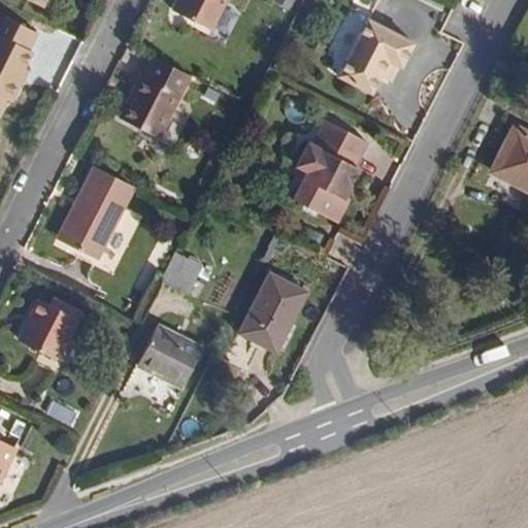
[(210,30),(226,0),(178,0),(173,10),(210,30)]
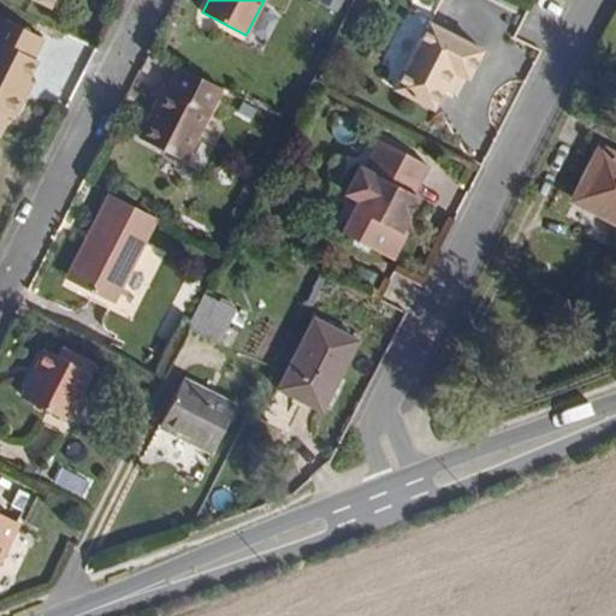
[(35,59),(43,39),(0,16),(0,135),(10,117),(13,119),(24,98),(23,93),(29,81),(37,60),(35,59)]
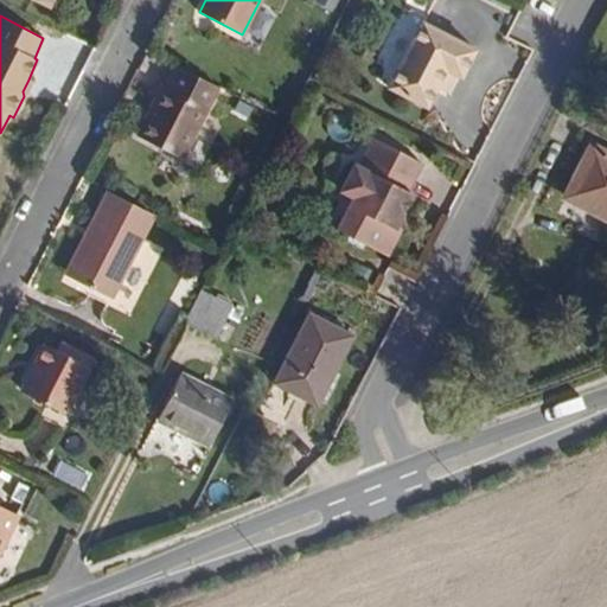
[(475,50),(422,23),(389,88),(427,107),(438,88),(446,70),(455,75),(461,78),(475,50)]
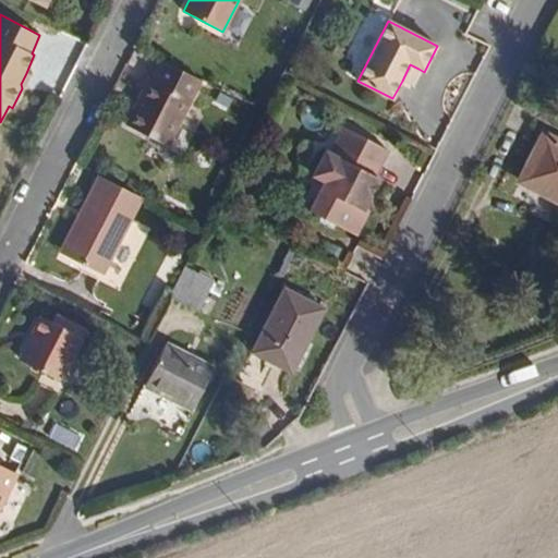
[(149,79),(125,124),(168,146),(201,80),(162,60),(153,80),(149,79)]
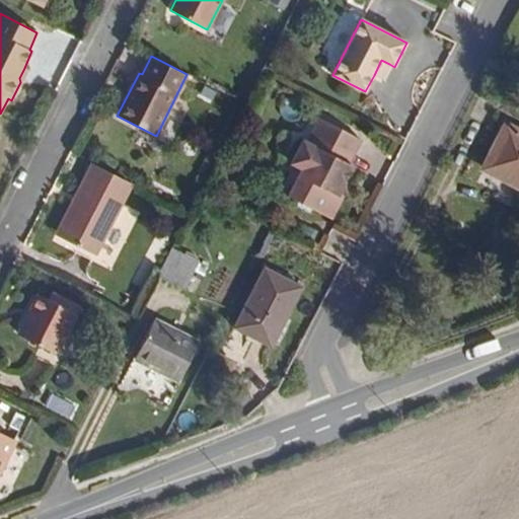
[(382,79),(389,64),(381,60),(374,75),(382,79)]
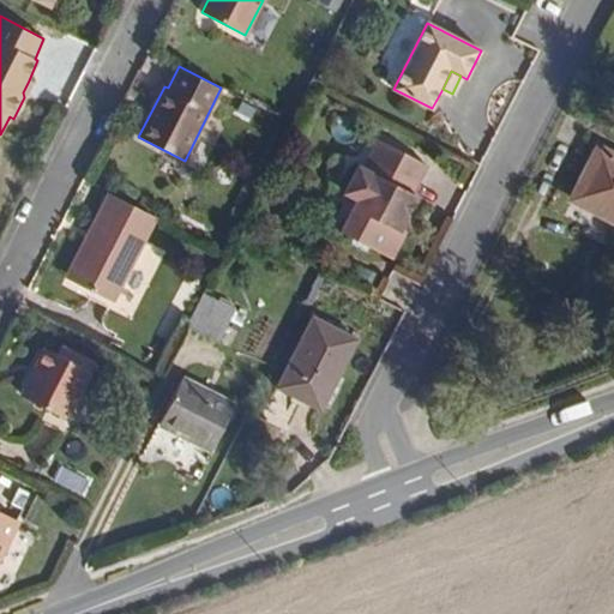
[(341,232),(392,258),(404,233),(399,230),(405,217),(417,197),(411,194),(427,164),(378,140),(363,169),(359,166),(344,193),(357,199),(341,232)]
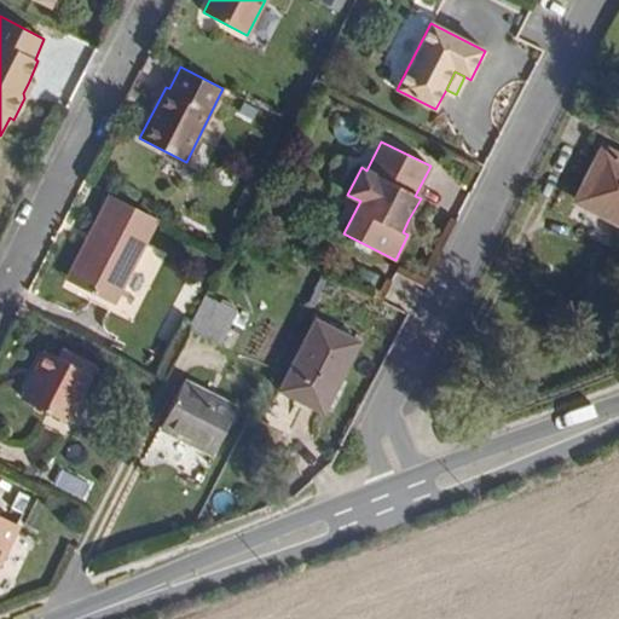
[(618,156),(603,149),(577,201),(618,221),(618,156)]
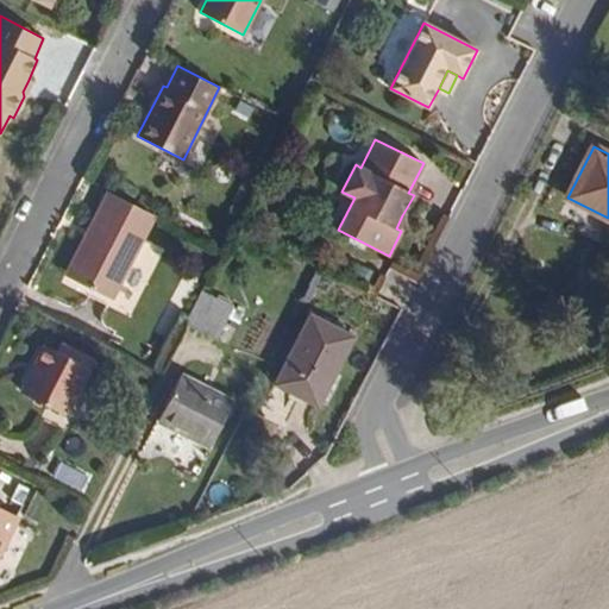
[(156,215),(108,192),(88,231),(95,234),(73,280),(112,300),(156,215)]
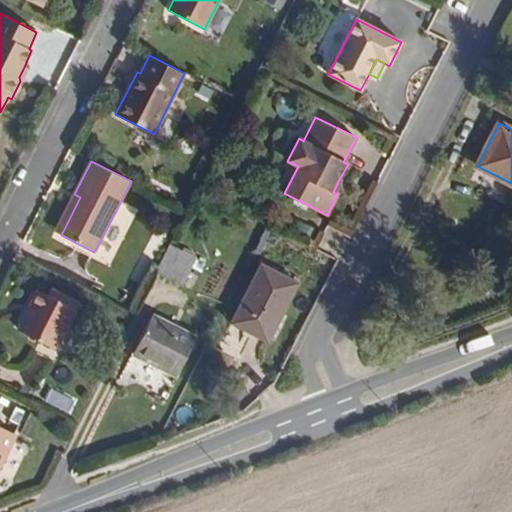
[(343,183),(338,181),(333,192),(337,194),(343,183)]
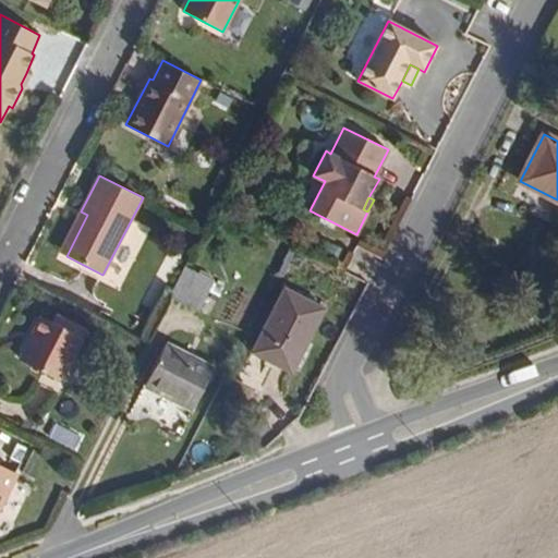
[(67,256),(87,215),(81,211),(60,253),(67,256)]
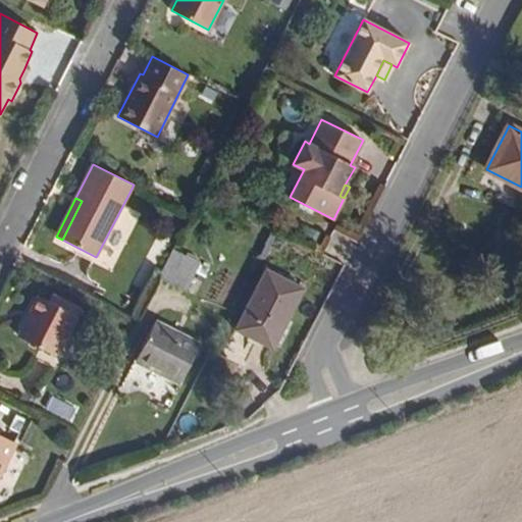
[(172,249),(158,277),(186,291),(200,263),(172,249)]
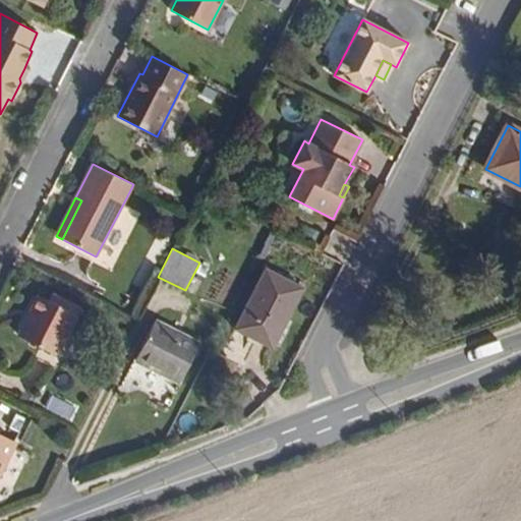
[(236,329),(273,347),(302,288),(266,270),(236,329)]
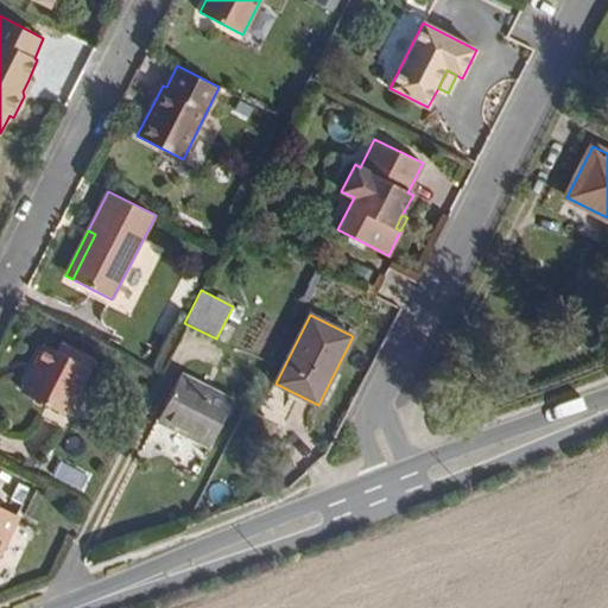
[(61,342),(56,350),(77,361),(82,354),(61,342)]
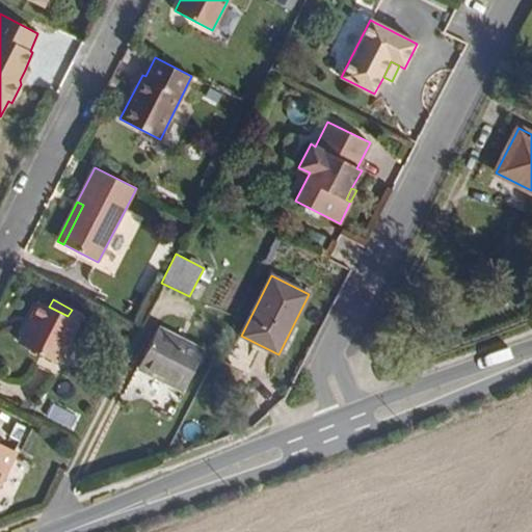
[(35,321),(23,345),(57,363),(82,315),(72,310),(68,316),(49,307),(40,301),(31,318),(35,321)]
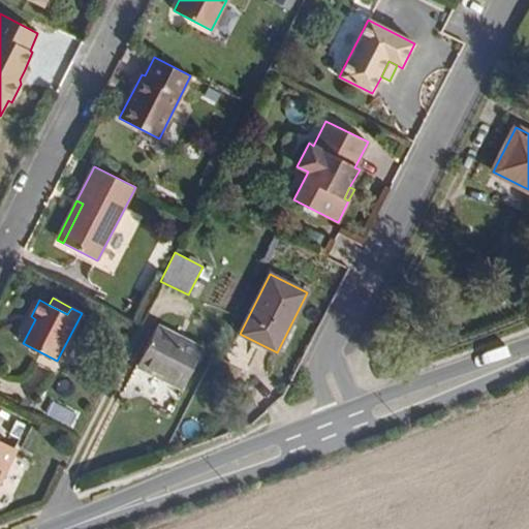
[(31,316),(18,341),(23,343),(35,319),(31,316)]
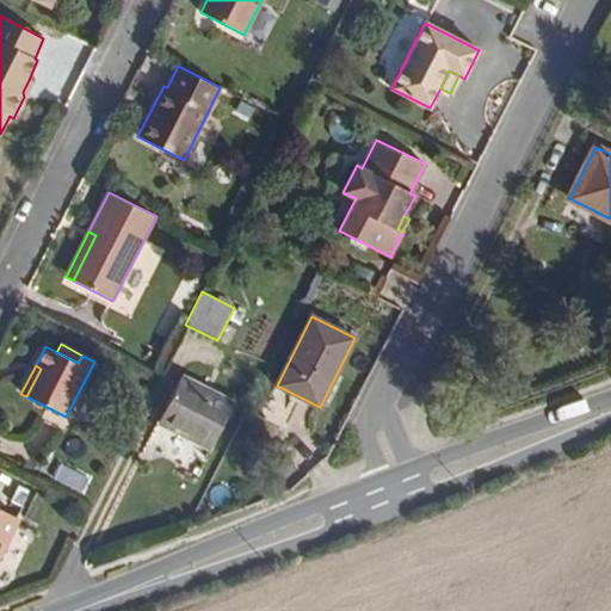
[(159,423),(210,449),(234,402),(181,376),(159,423)]
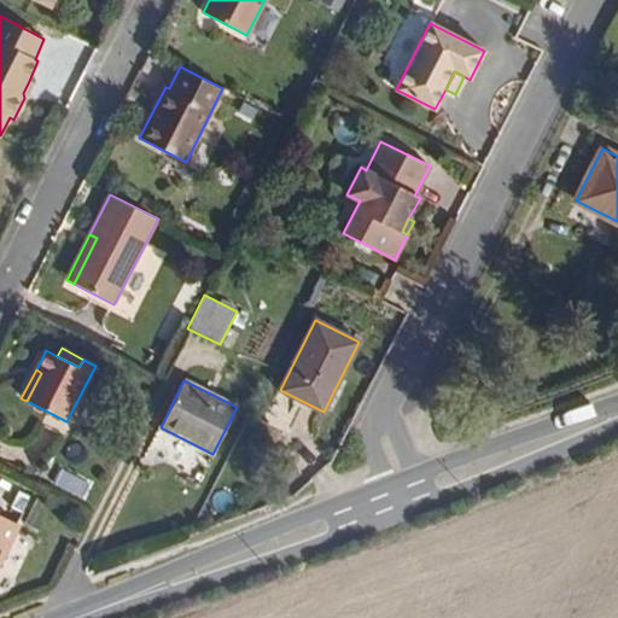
[(0,560),(18,524),(0,514),(0,560)]
